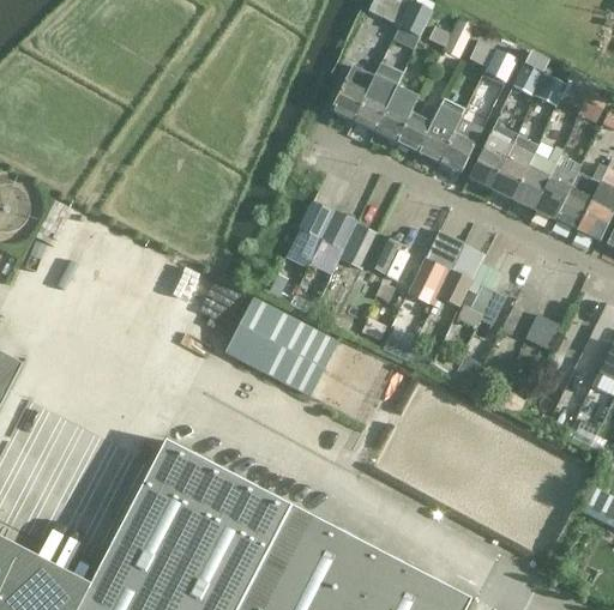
[(372,0),(367,8),(399,24),(411,0),(372,0)]
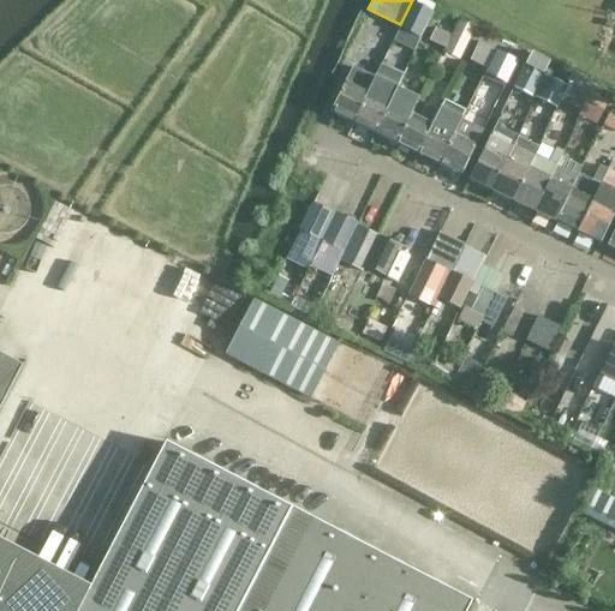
[(412,0),(400,24),(421,34),(437,0),(416,0),(416,1),(415,0),(412,0)]
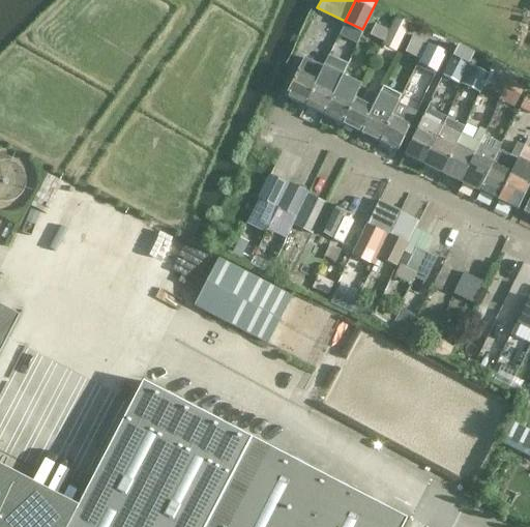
[(410,20),(395,12),(388,27),(385,33),(399,39),(410,20)]
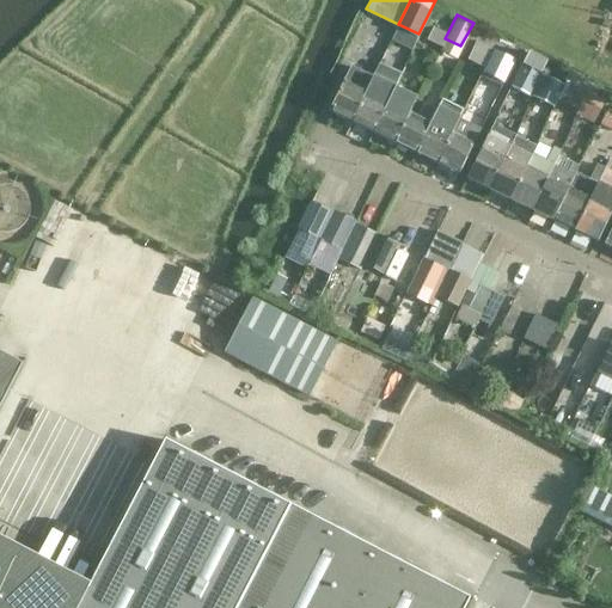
[(445,38),(448,31),(434,23),(427,37),(442,44),(445,38)]
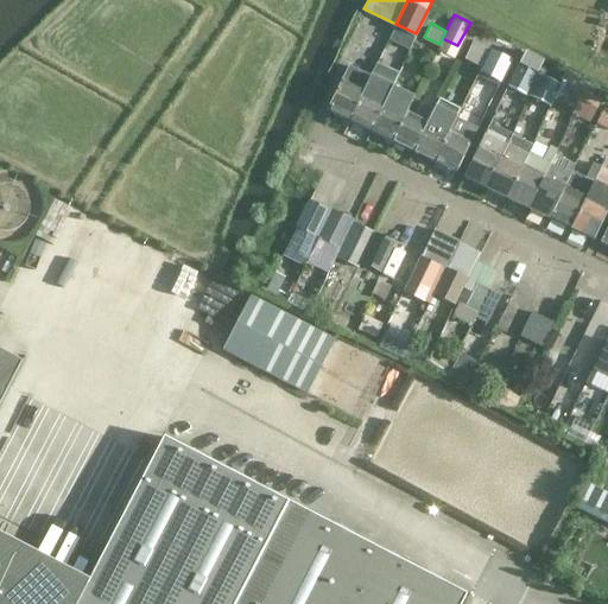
[(464,56),(480,64),(481,65),(487,52),(482,50),(486,44),(486,43),(473,37),(464,56)]
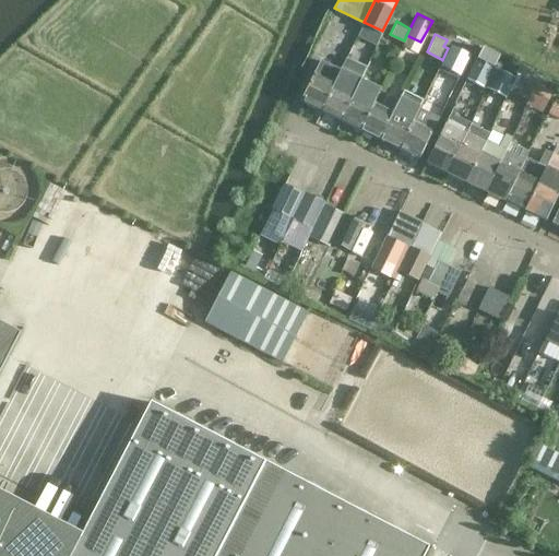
[(470,51),(451,43),(440,64),(459,73),(470,51)]
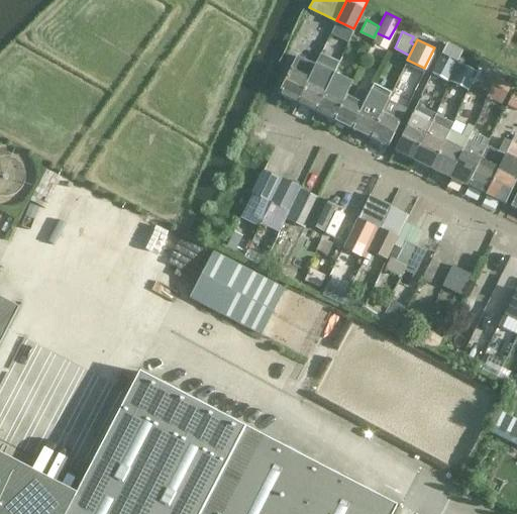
[(430,71),(431,71),(448,79),(452,72),(458,59),(463,48),(447,41),(443,52),(441,50),(430,71)]
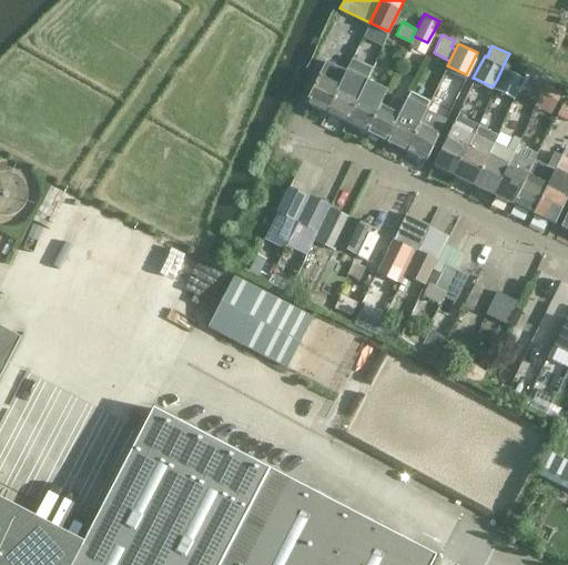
[(305,100),(326,110),(347,68),(326,57),(305,100)]
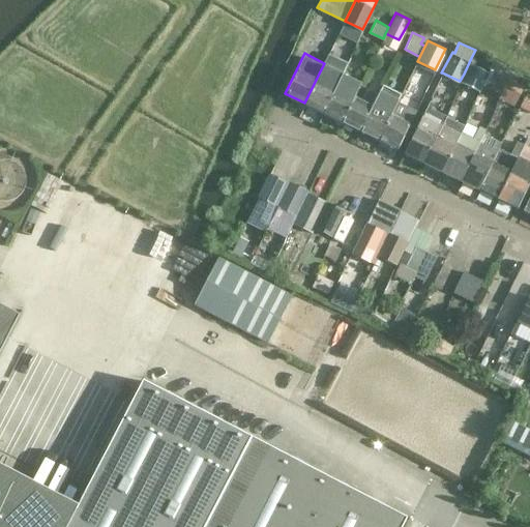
[(328,54),(324,63),(304,103),(323,112),(342,74),(347,63),(328,54)]
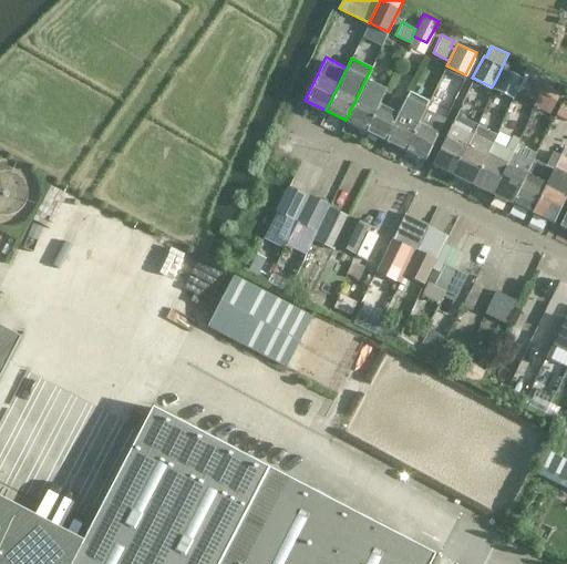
[(503,64),(496,79),(511,86),(516,74),(517,72),(503,64)]
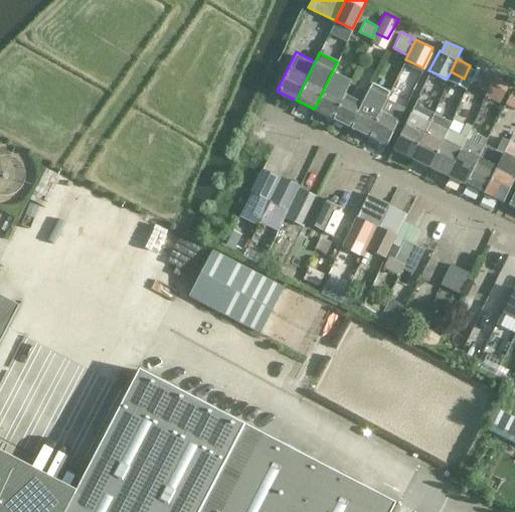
[(491,92),(497,79),(501,71),(482,61),(473,81),(491,92)]
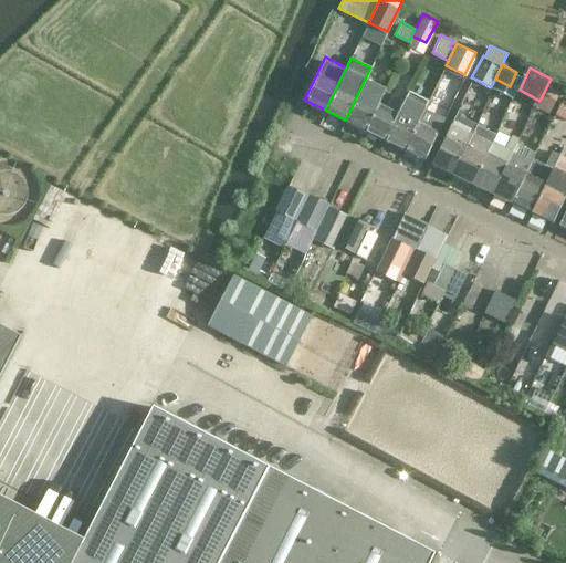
[(365,79),(345,120),(366,129),(379,101),(386,89),(365,79)]
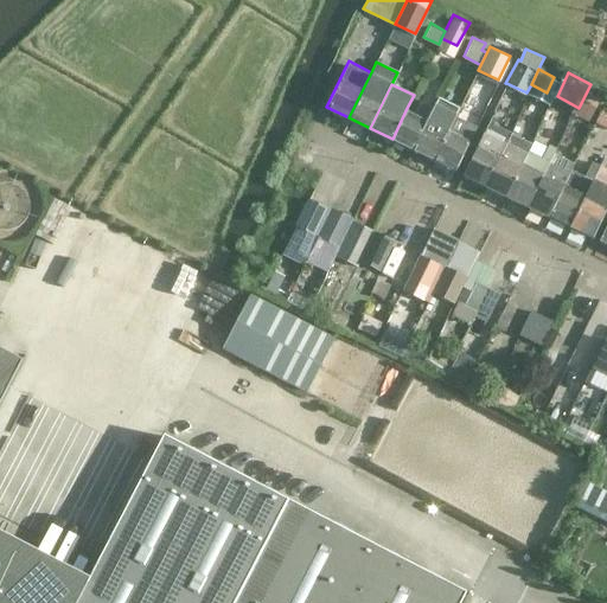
[(468,92),(461,106),(474,113),(481,100),(468,92)]
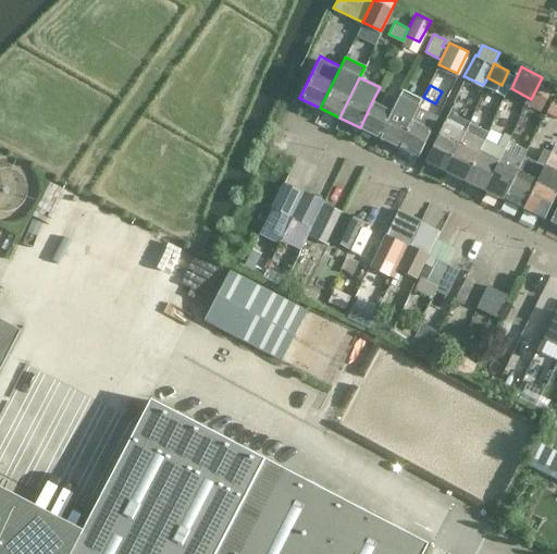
[(547,107),(554,94),(537,86),(531,99),(547,107)]
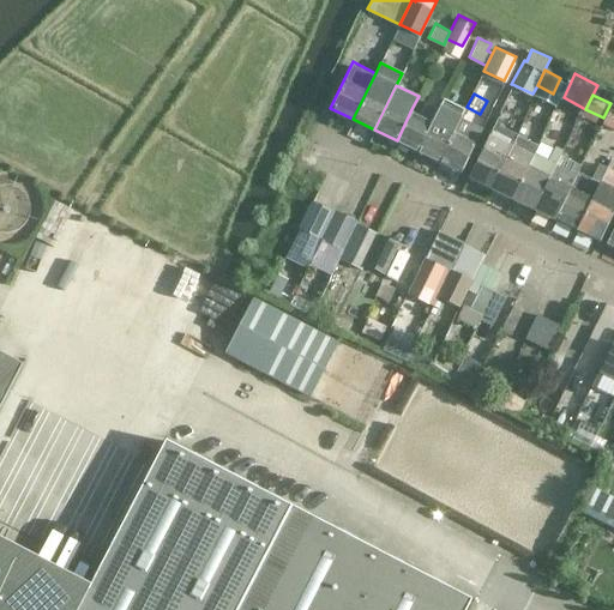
[(417,150),(439,161),(462,116),(467,107),(445,96),(439,108),(417,150)]
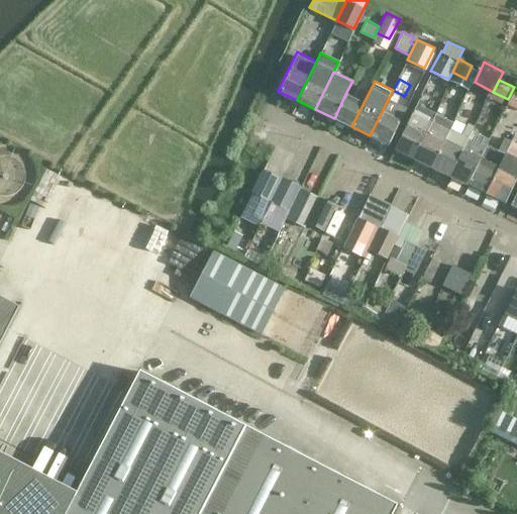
[(351,126),(370,91),(357,85),(352,95),(346,92),(334,118),(351,126)]
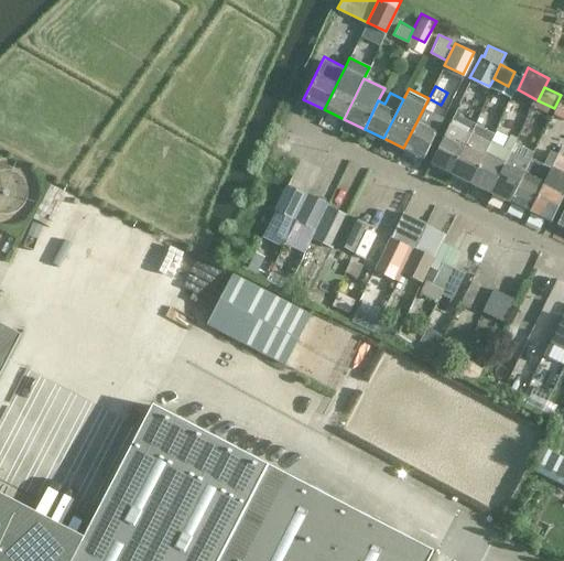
[(563,96),(561,95),(554,108),(555,109),(553,111),(563,116),(563,96)]
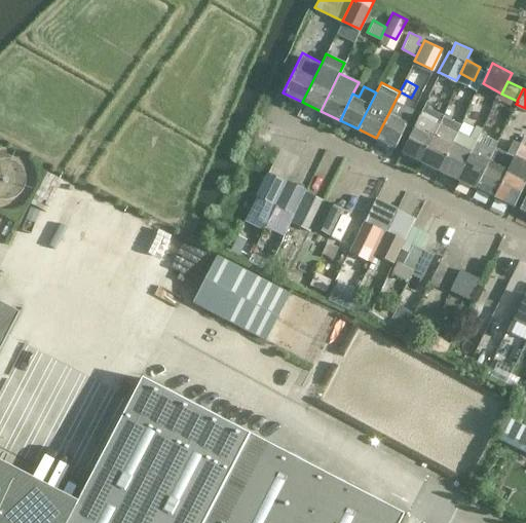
[(481,94),(475,90),(464,115),(471,118),(481,94)]
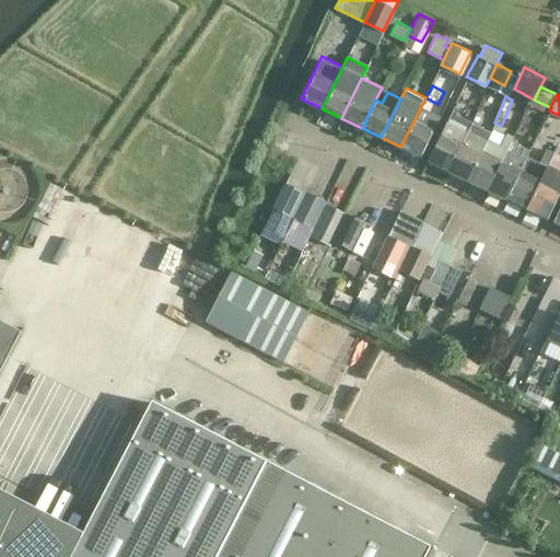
[(440,116),(421,106),(400,147),(420,157),(440,116)]
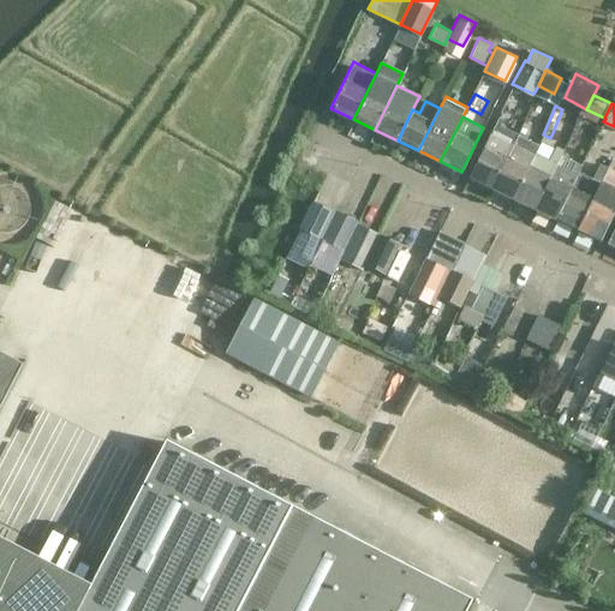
[(469,175),(470,175),(491,186),(518,133),(495,123),(469,175)]
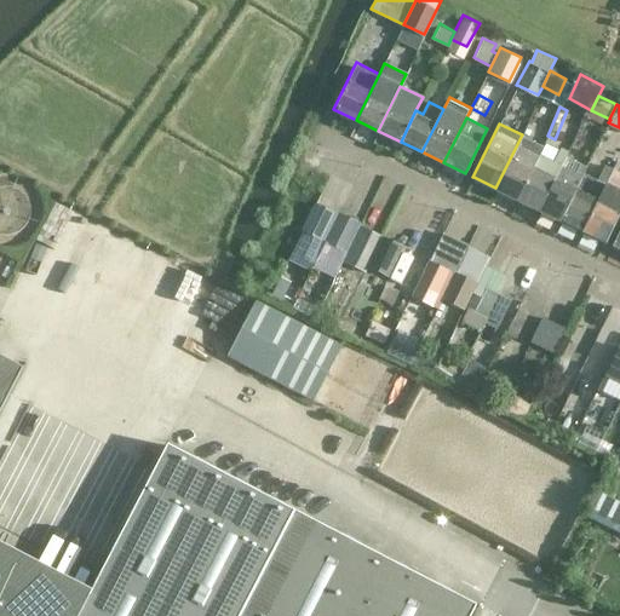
[(522,134),(495,188),(517,199),(543,144),(522,134)]
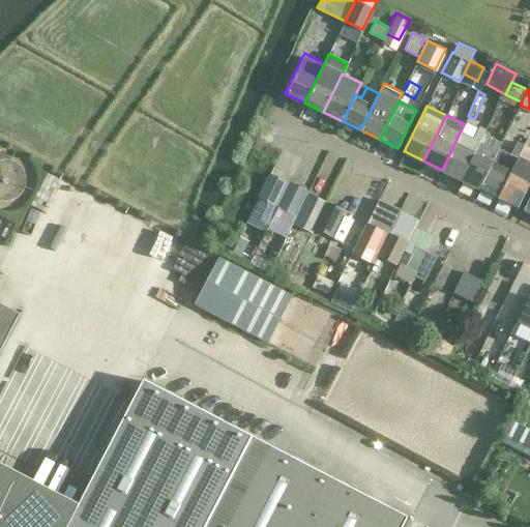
[(442,170),(461,179),(483,133),(486,128),(466,119),(464,123),(465,123),(442,170)]
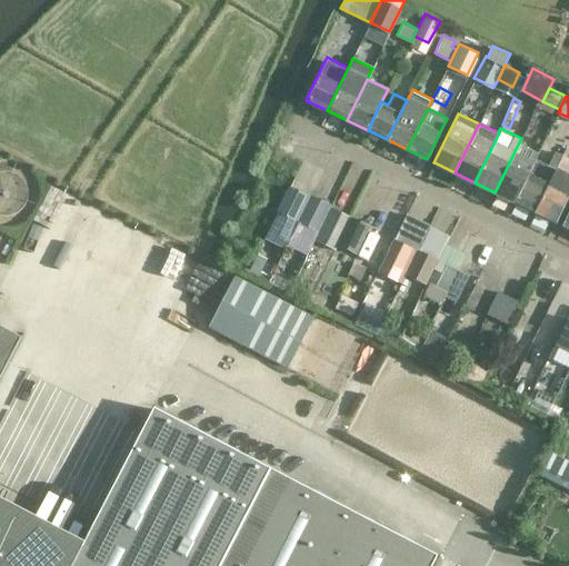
[(531,148),(519,142),(495,192),(513,202),(536,158),(538,151),(531,148)]
